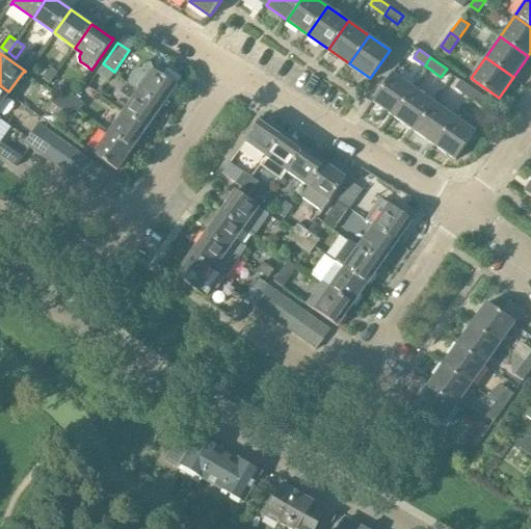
[(128,81),(162,105),(177,84),(178,85),(178,84),(153,67),(151,60),(143,63),(144,65),(134,70),(129,79),(128,81)]
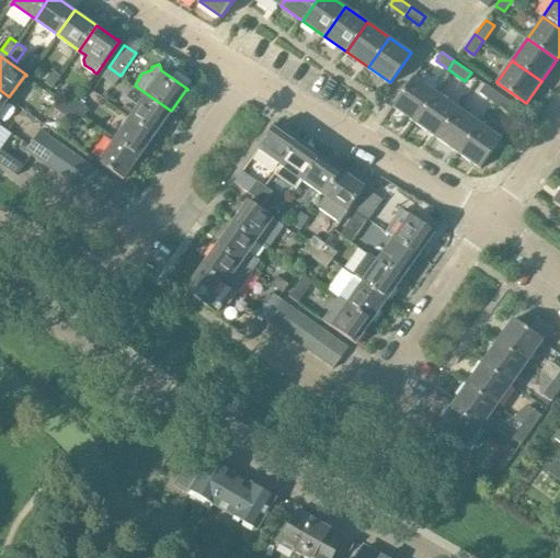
[(114,83),(121,76),(109,67),(102,75),(114,83)]
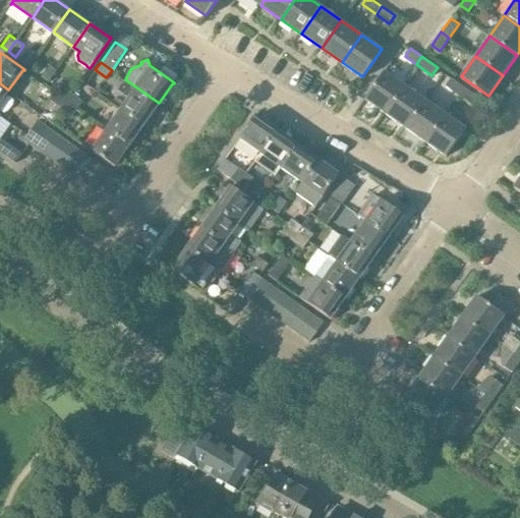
[(42,75),(49,80),(57,68),(49,63),(42,75)]
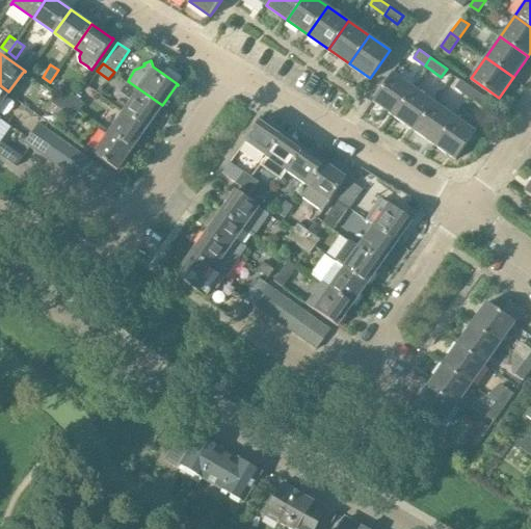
[(394,114),(412,86),(393,72),(372,100),(394,114)]
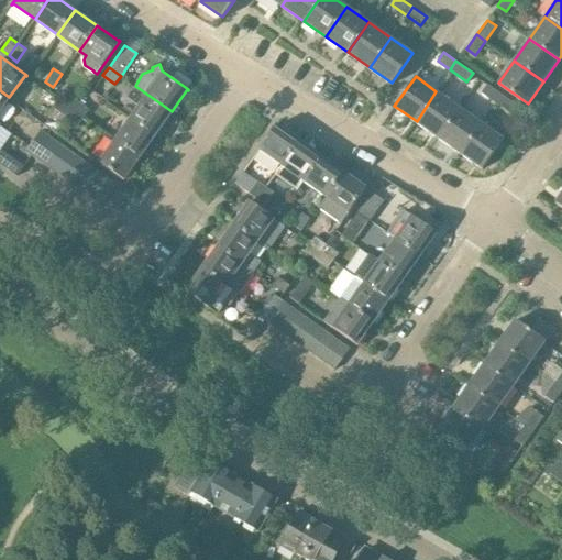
[(496,101),(502,94),(487,83),(481,91),(496,101)]
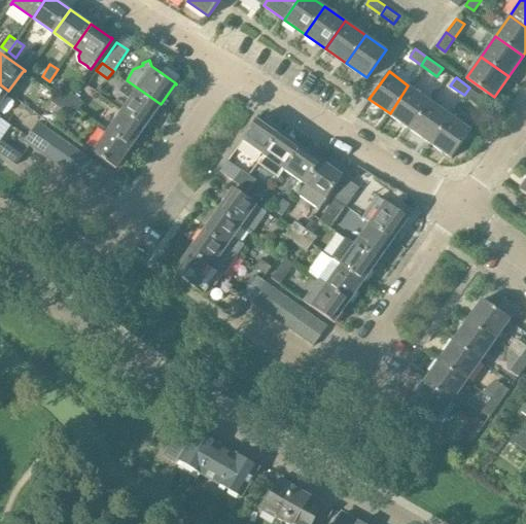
[(145,126),(161,104),(127,80),(119,90),(130,98),(123,109),(145,126)]
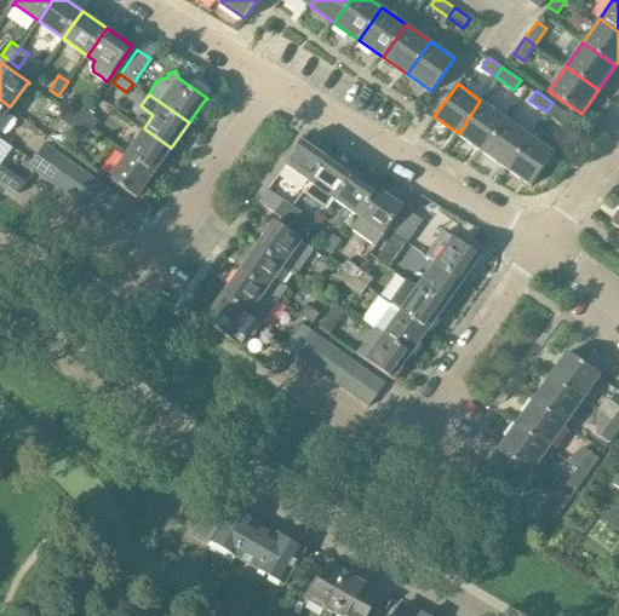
[(0,121),(10,107),(0,99),(0,121)]
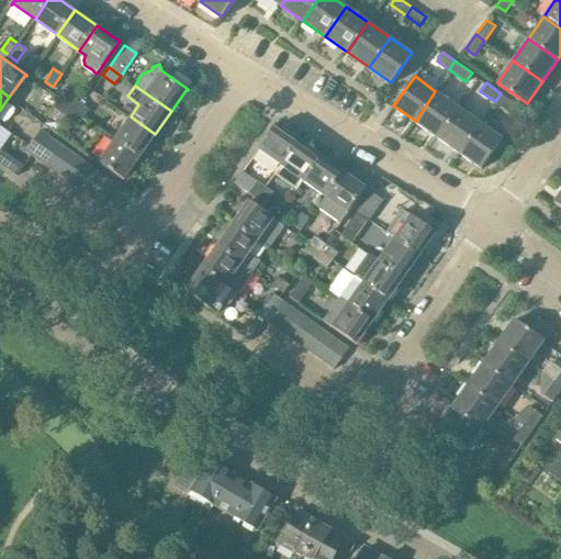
[(73,108),(78,100),(66,91),(60,99),(73,108)]
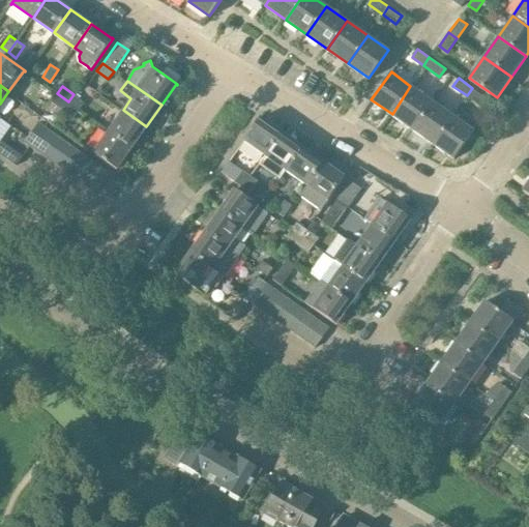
[(413,128),(432,100),(410,86),(392,114),(413,128)]
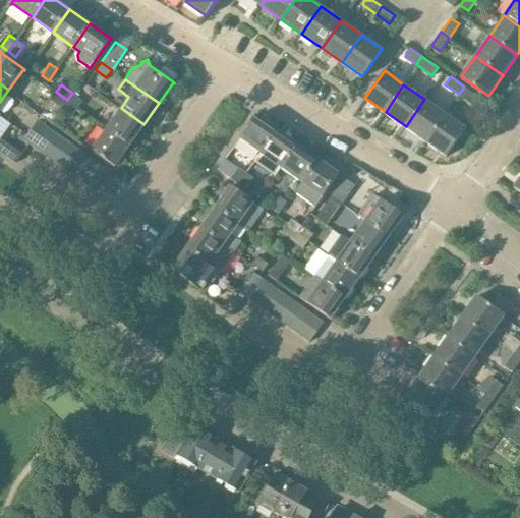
[(464,87),(459,94),(472,103),(477,96),(464,87)]
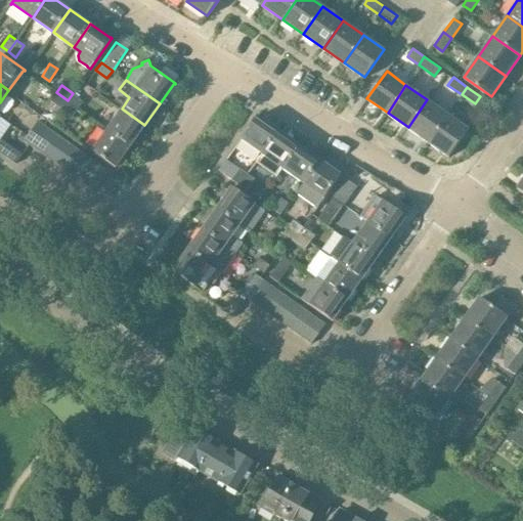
[(62,107),(68,100),(56,92),(51,99),(62,107)]
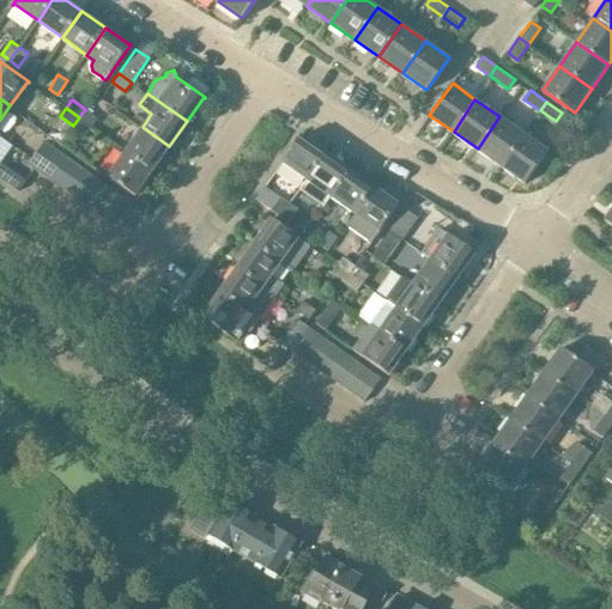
[(79,117),(91,127),(97,117),(85,109),(79,117)]
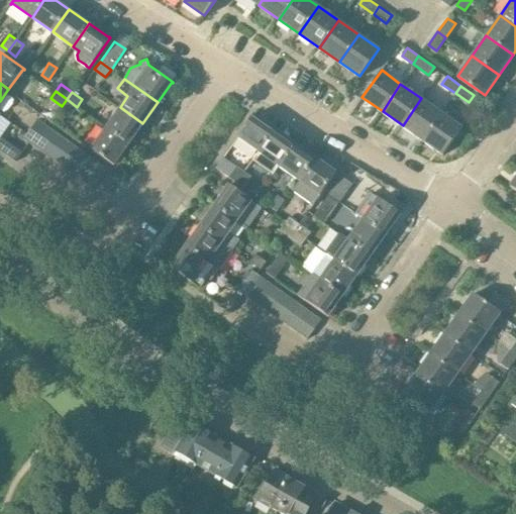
[(423,139),(441,113),(421,98),(403,125),(423,139)]
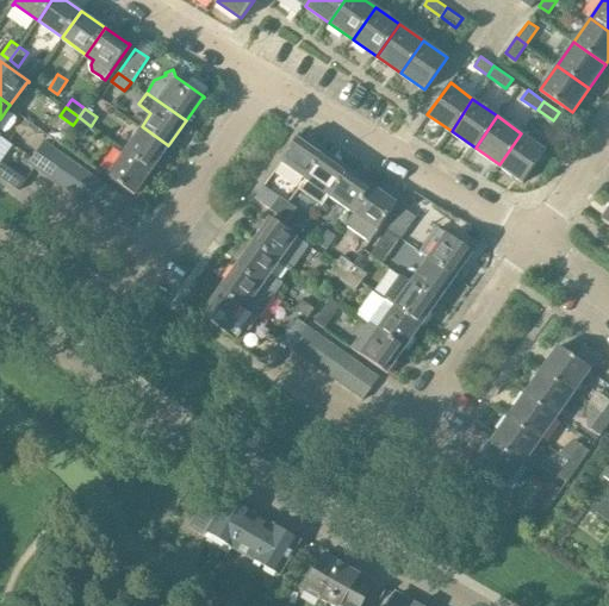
[(85,133),(91,126),(79,117),(73,125),(85,133)]
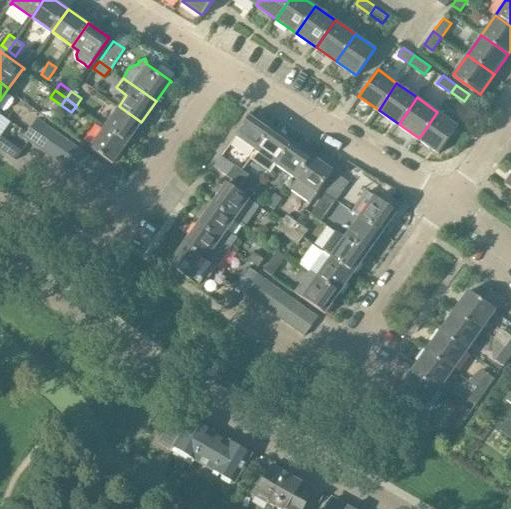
[(127,142),(141,122),(119,106),(105,126),(127,142)]
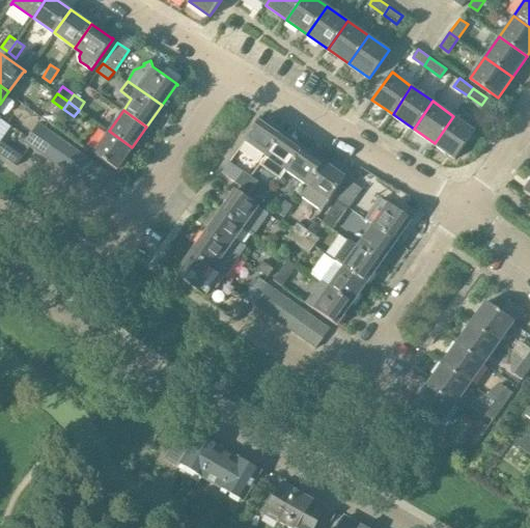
[(266,155),(282,132),(261,117),(262,116),(261,115),(244,141),(245,141),(245,140),(266,155)]
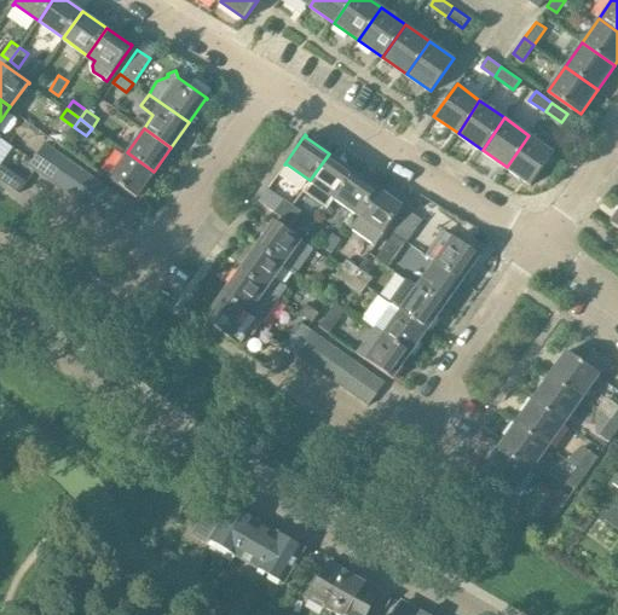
[(529,135),(507,167),(530,184),(553,152),(529,135)]
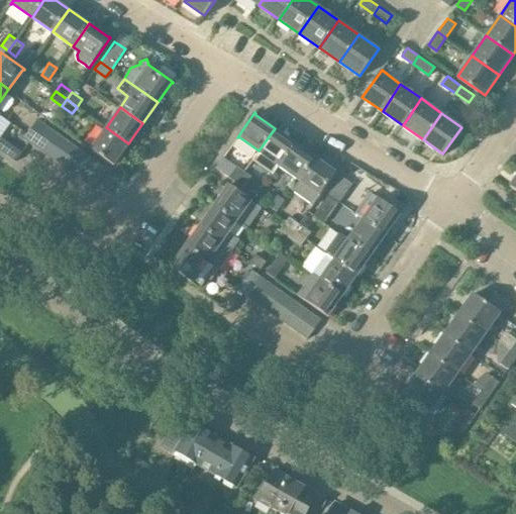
[(40,134),(47,124),(37,117),(30,128),(40,134)]
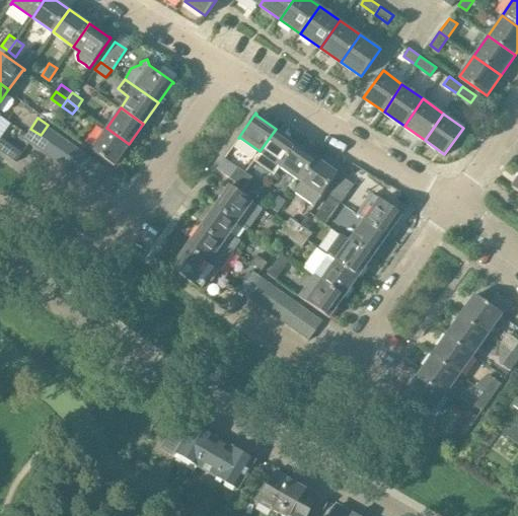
[(48,125),(41,135),(33,146),(44,152),(58,132),(48,125)]
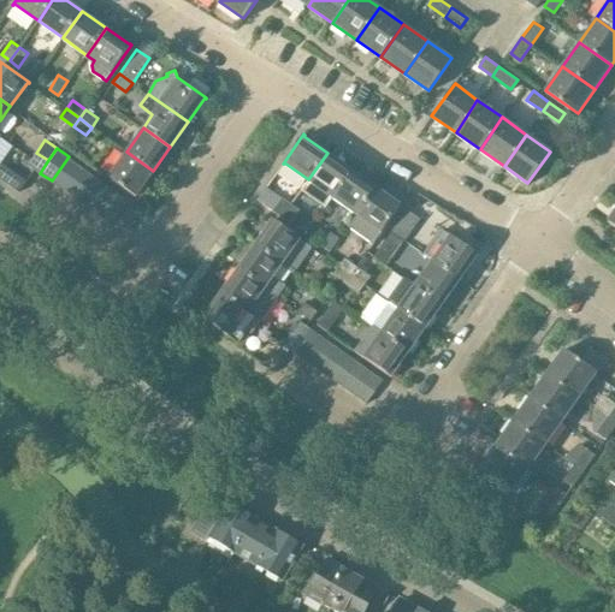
[(136,194),(153,171),(126,152),(110,176),(108,174),(107,174),(137,195),(136,194)]
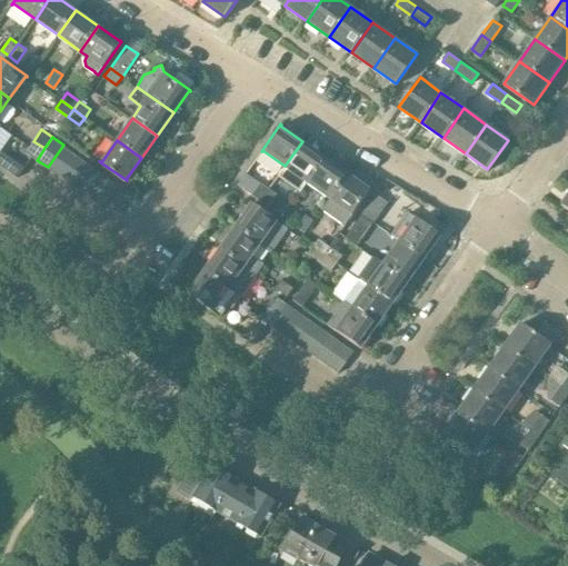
[(37,160),(45,148),(33,141),(26,152),(37,160)]
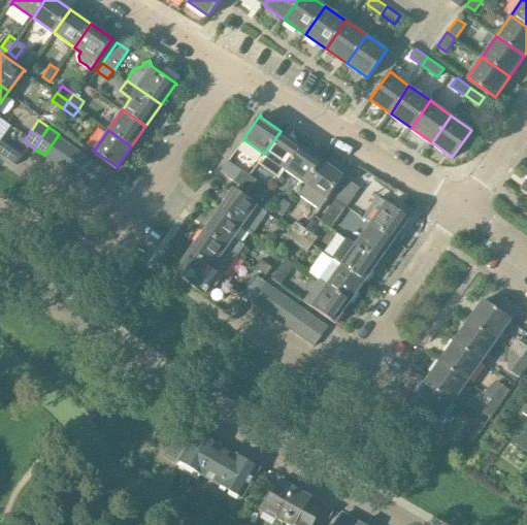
[(285,168),(301,145),(281,131),(264,154),(285,168)]
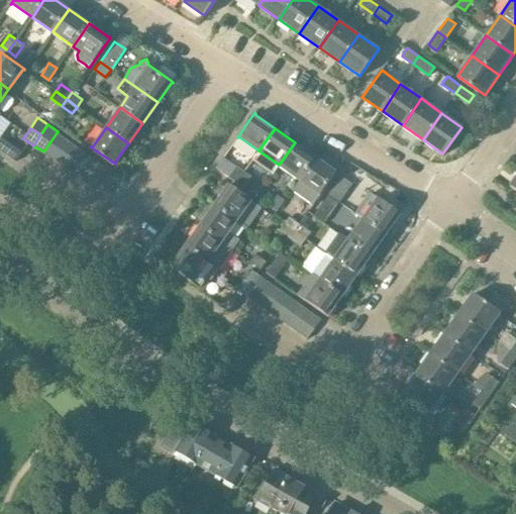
[(54,159),(68,138),(58,131),(43,151),(54,159)]
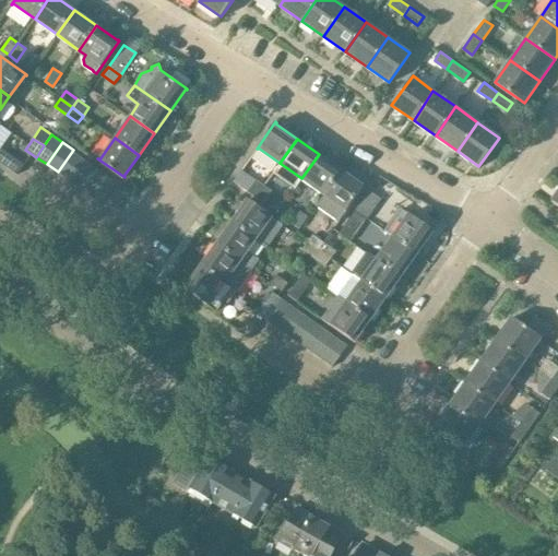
[(73,150),(58,172),(68,179),(83,157),(73,150)]
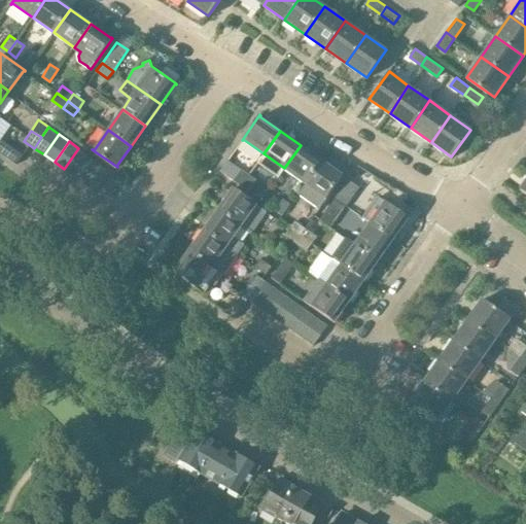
[(305,182),(321,160),(301,145),(284,168),(305,182)]
